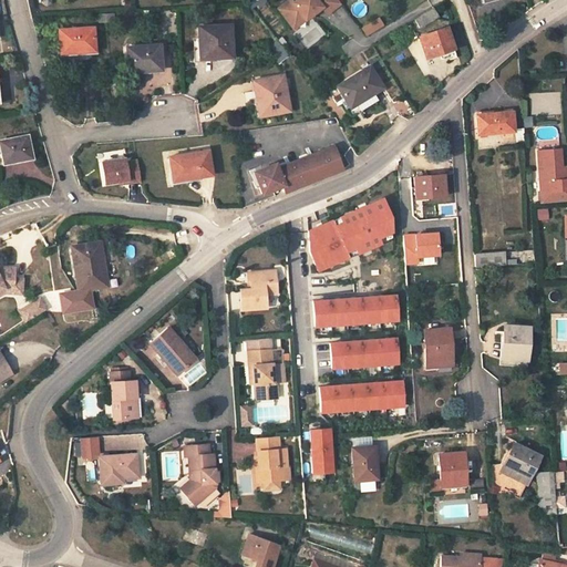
[(340,3),(338,0),(295,0),(292,2),(290,0),(288,0),(278,8),(290,24),(301,16),(305,20),(321,7),(327,13),(340,3)]
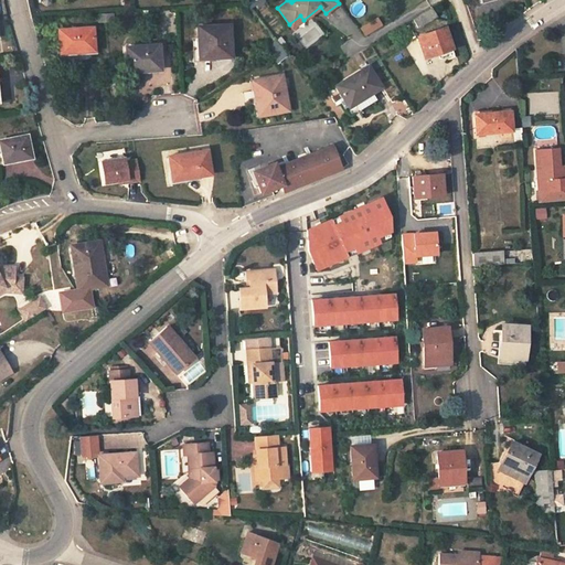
[(361,19),(366,7),(354,1),(349,13),(361,19)]
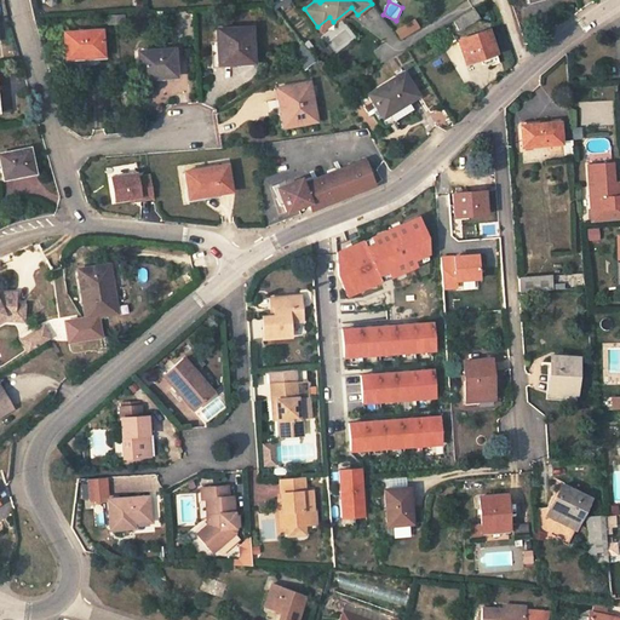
[(474,7),(453,19),(459,29),(480,17),(474,7)]
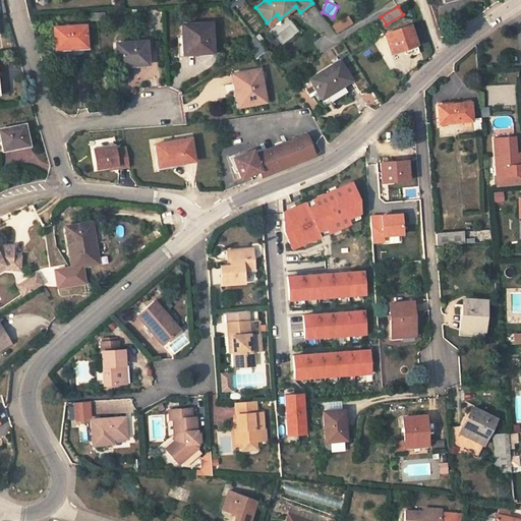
[(267,22),(270,26),(280,18),(277,14),(267,22)]
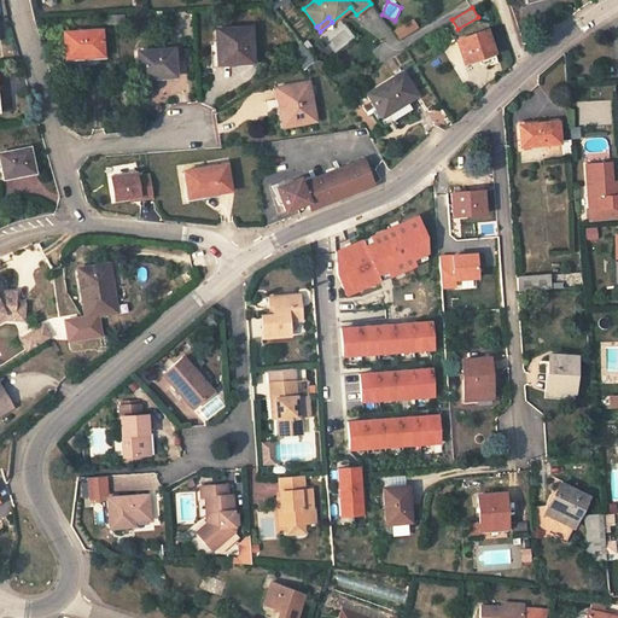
[(414,18),(394,30),(400,40),(419,28),(414,18)]
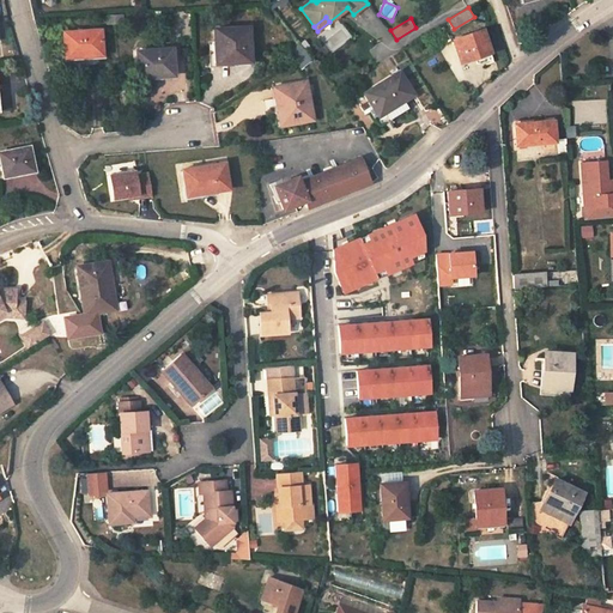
[(339,20),(319,36),(333,53),(352,37),(339,20)]
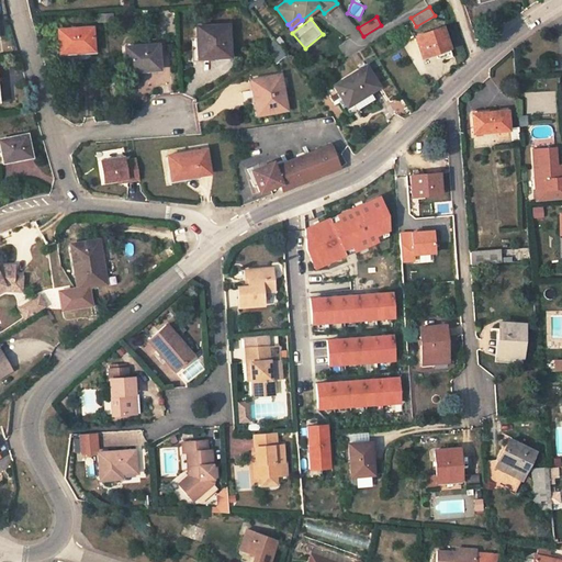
[(197,26),(198,58),(229,56),(228,25),(197,26)]
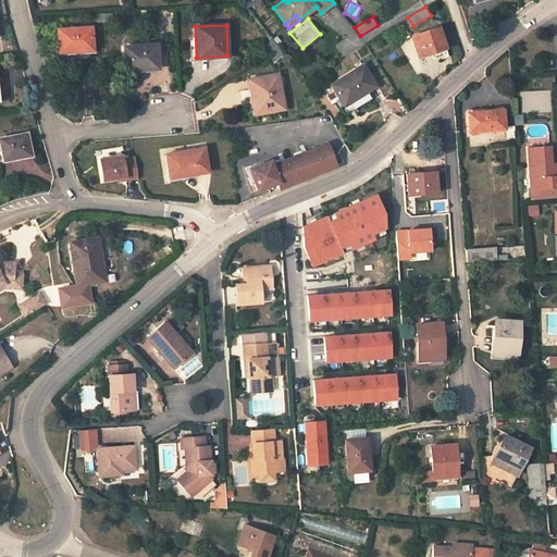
[(398,26),(392,29),(398,41),(404,38),(398,26)]
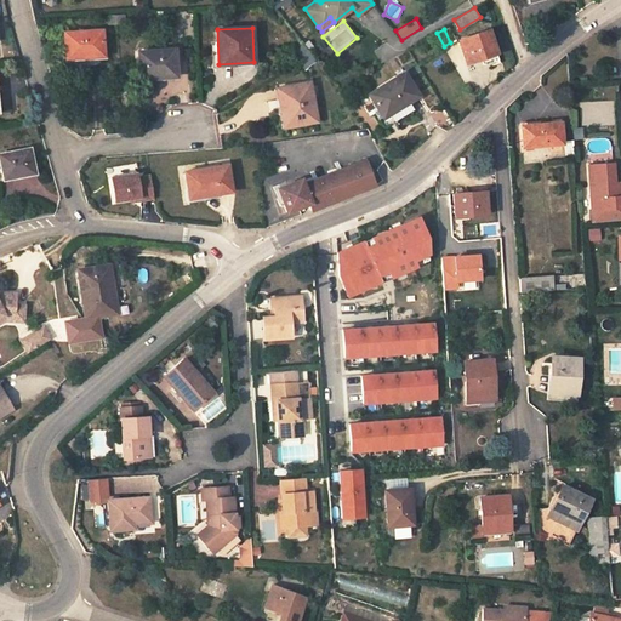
[(467,63),(480,58),(496,53),(489,29),(459,39),(467,63)]
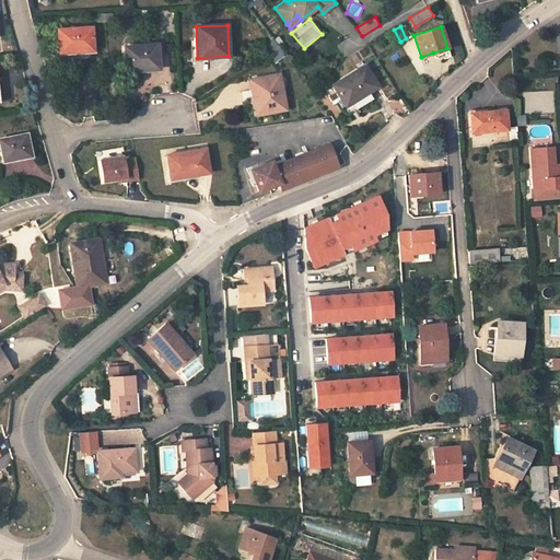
[(58,30),(59,51),(93,49),(92,27),(58,30)]
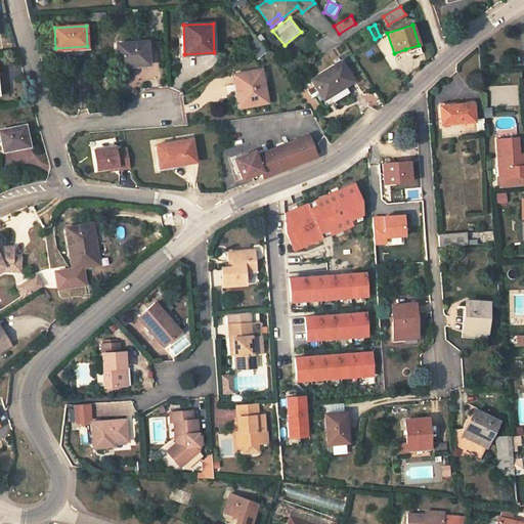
[(247,45),(251,51),(261,44),(256,38),(247,45)]
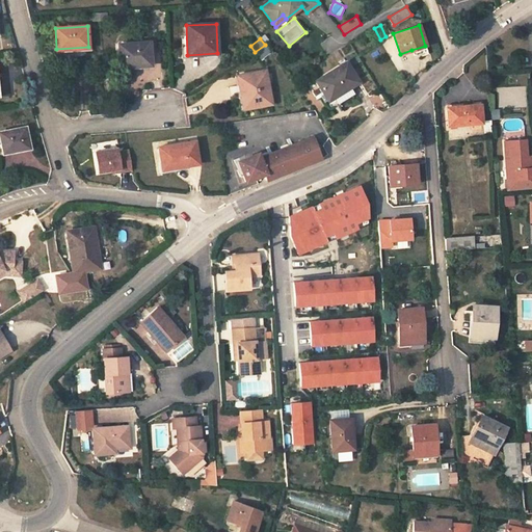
[(137,62),(151,61),(150,42),(118,44),(120,68),(137,67),(137,62)]
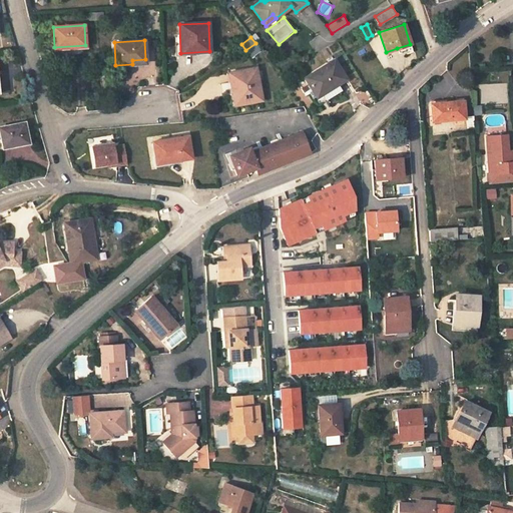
[(255,43),(245,50),(251,57),(261,50),(255,43)]
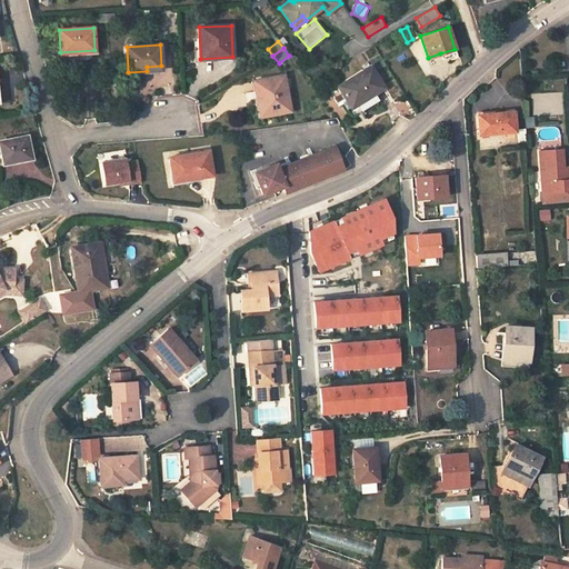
[(455,49),(440,53),(442,59),(457,55),(455,49)]
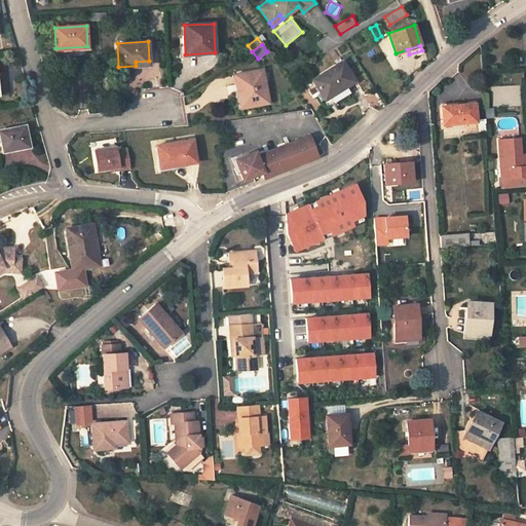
[(392,70),(401,68),(397,54),(388,58),(392,70)]
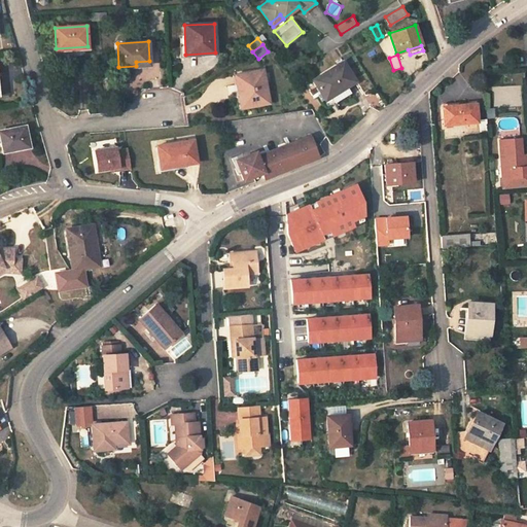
[(313,79),(317,85),(320,90),(321,92),(325,90),(329,96),(346,85),(355,80),(343,61),(313,79)]
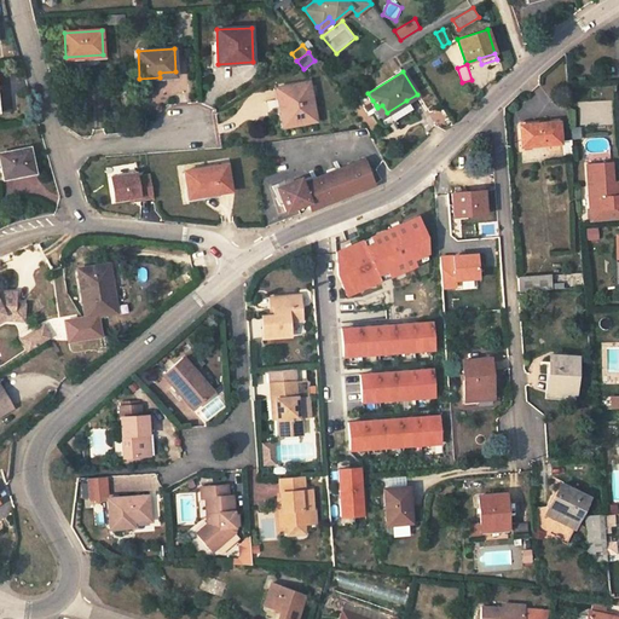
[(308,84),(278,88),(284,126),(314,121),(308,84)]
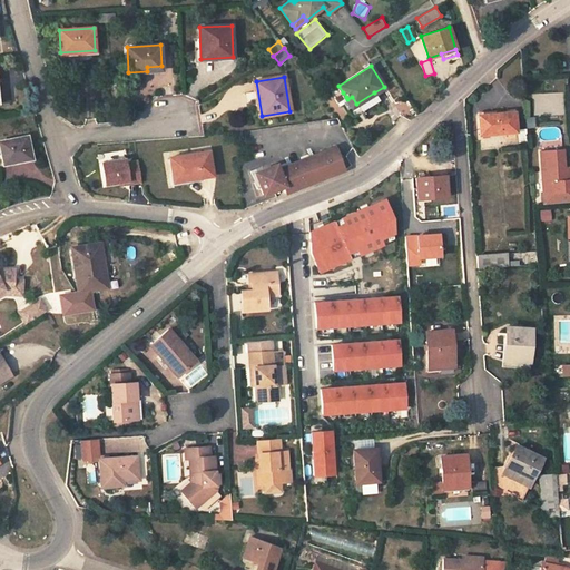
[(564,114),(563,91),(533,94),(534,116),(564,114)]
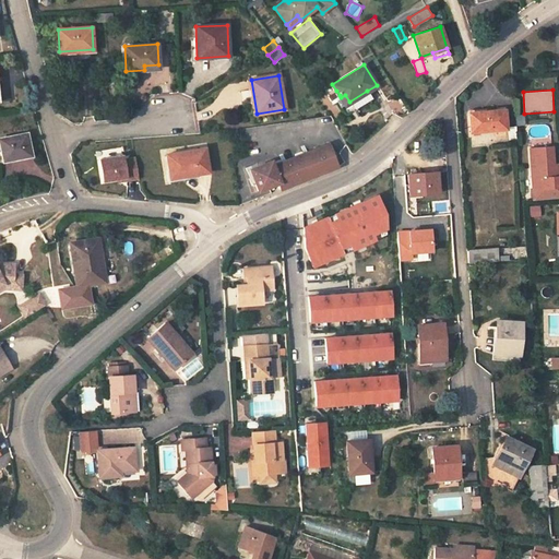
[(331,99),(340,95),(336,91),(329,95),(331,99)]
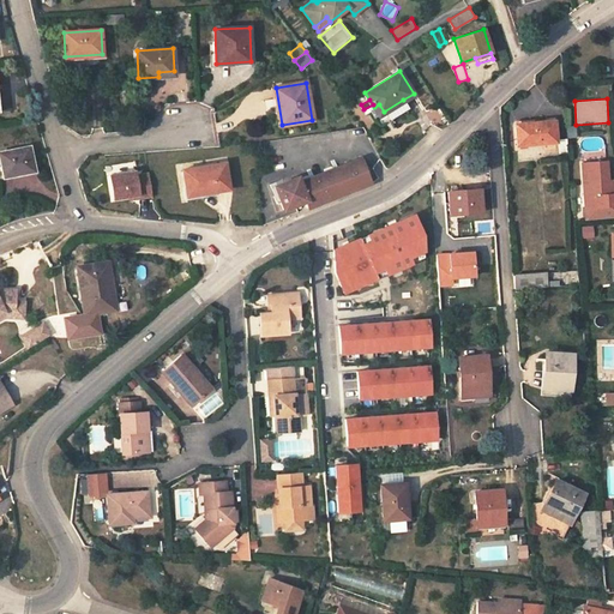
[(408,108),(403,100),(384,112),(389,120),(408,108)]
